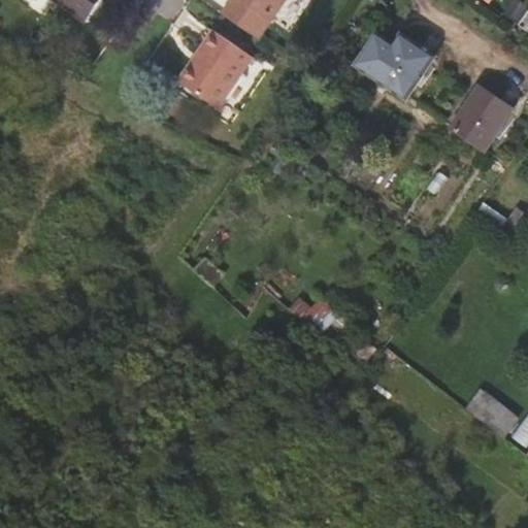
[(101,0),(64,0),(89,18),(101,0)]
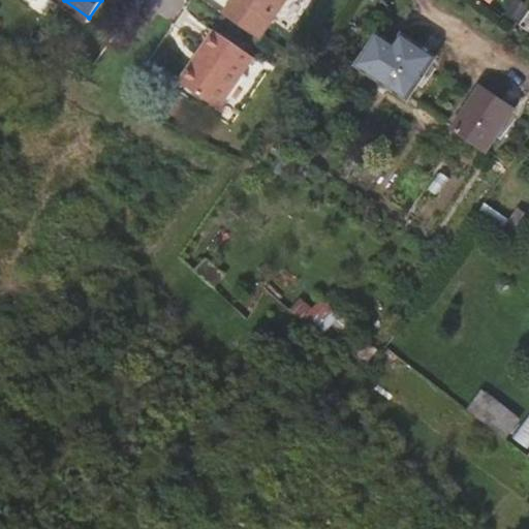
[(225,16),(261,41),(288,0),(234,0),(224,14),(225,16)]
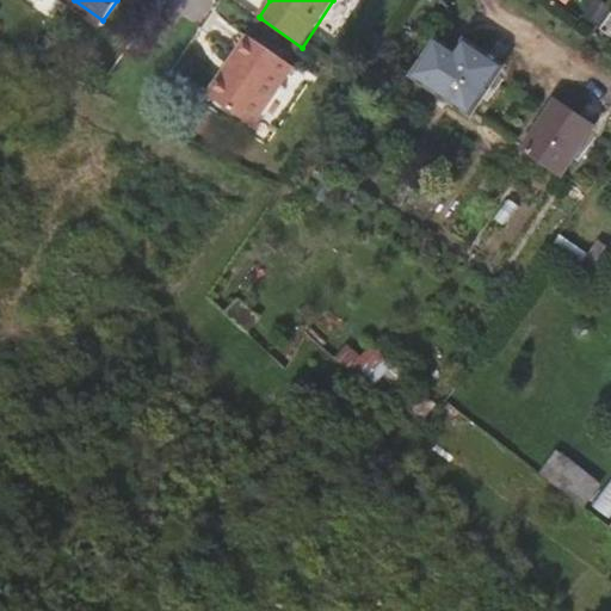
[(610,6),(600,0),(593,0),(580,22),(598,35),(602,29),(610,17),(610,14),(610,6)]
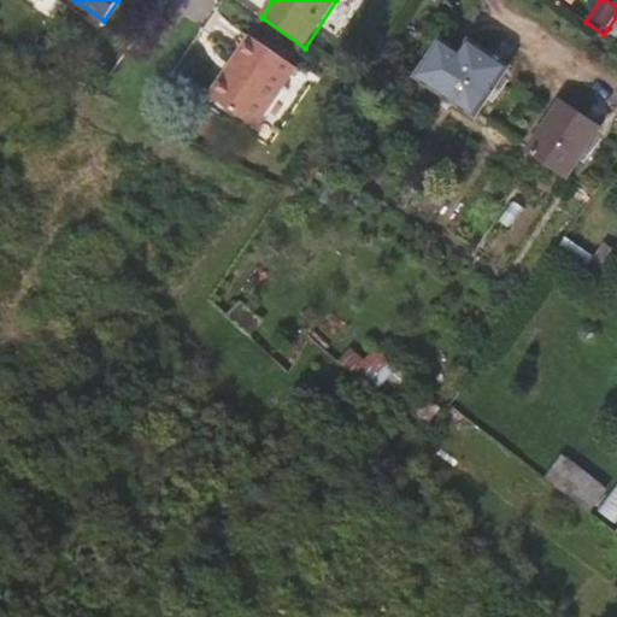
[(263,18),(250,36),(297,69),(310,51),(305,48),(263,18)]
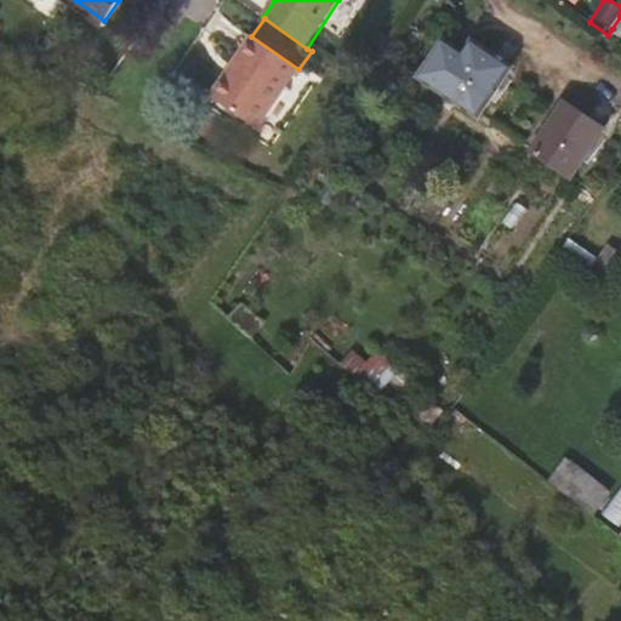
[(298,69),(251,36),(238,56),(244,61),(231,79),(226,74),(211,97),(258,130),(298,69)]
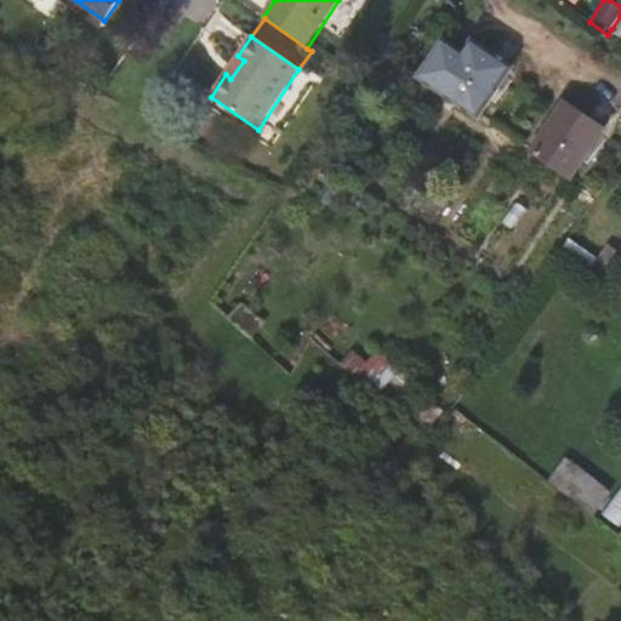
[(512,67),(473,40),(463,53),(444,41),(421,75),(479,115),(512,67)]
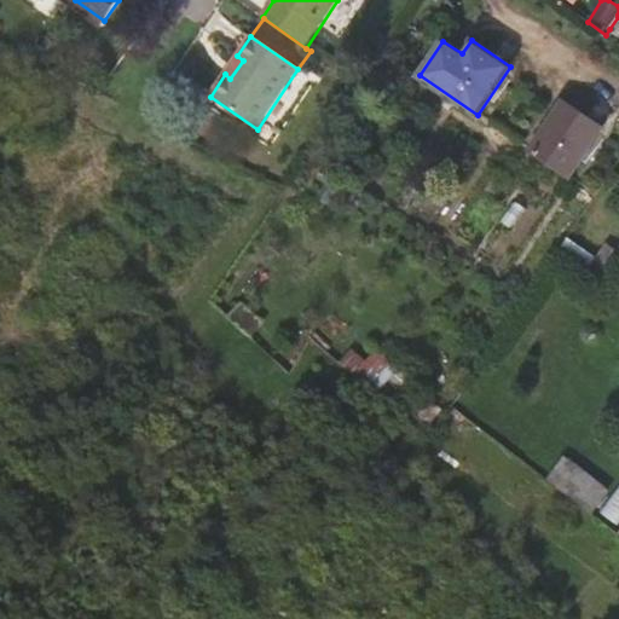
[(237,56),(225,74),(230,79),(243,61),(237,56)]
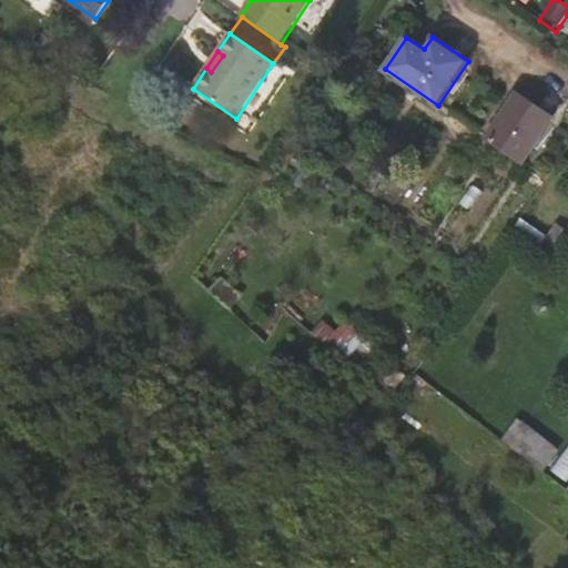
[(553,119),(517,93),(487,137),(524,162),(553,119)]
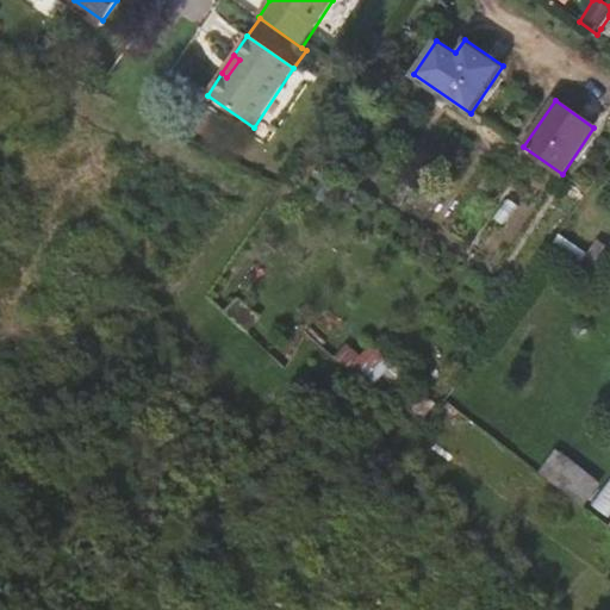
[(332,191),(322,184),(312,194),(323,203),(332,191)]
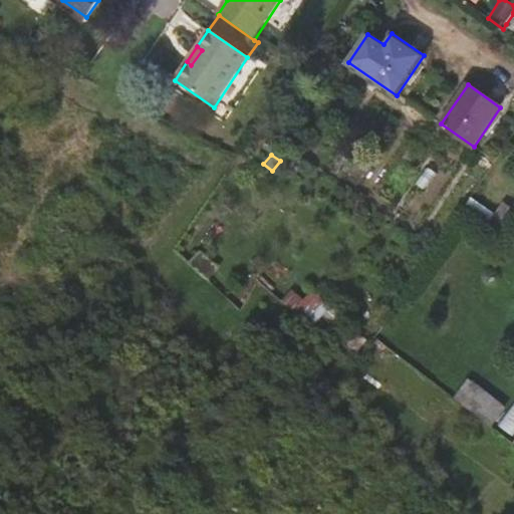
[(513,215),(513,210),(504,203),(489,223),(502,232),(513,215)]
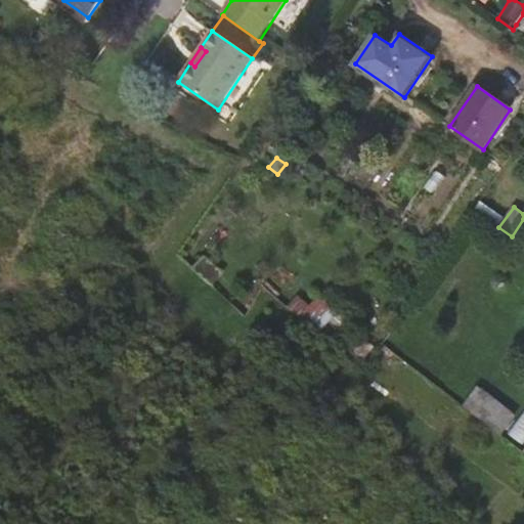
[(495,227),(501,219),(489,210),(483,218),(495,227)]
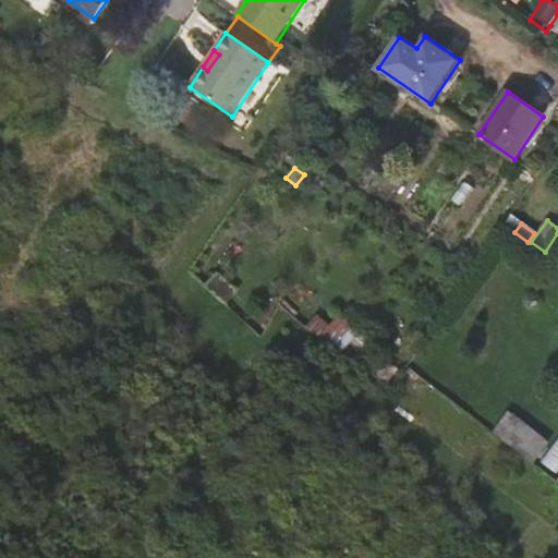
[(238,292),(217,274),(206,286),(209,288),(227,304),(238,292)]
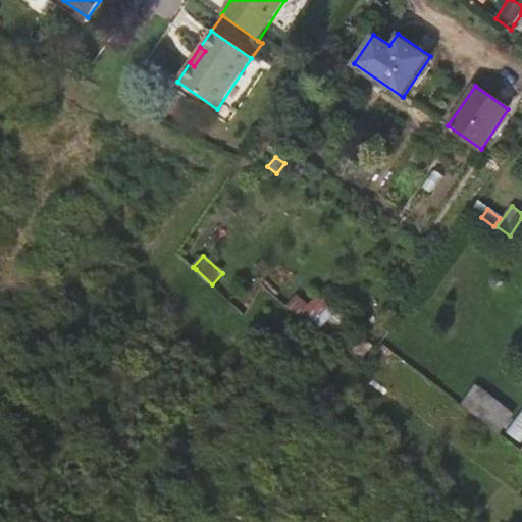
[(309,305),(327,320),(342,331),(352,321),(320,293),(309,305)]
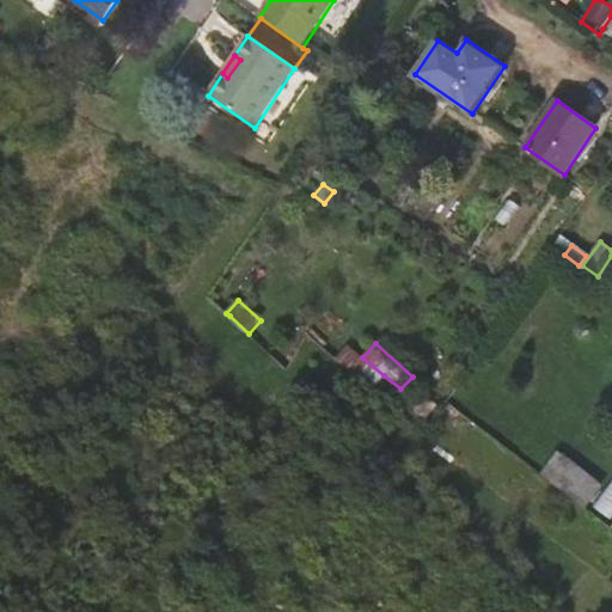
[(384,375),(362,357),(348,346),(336,357),(372,389),(384,375)]
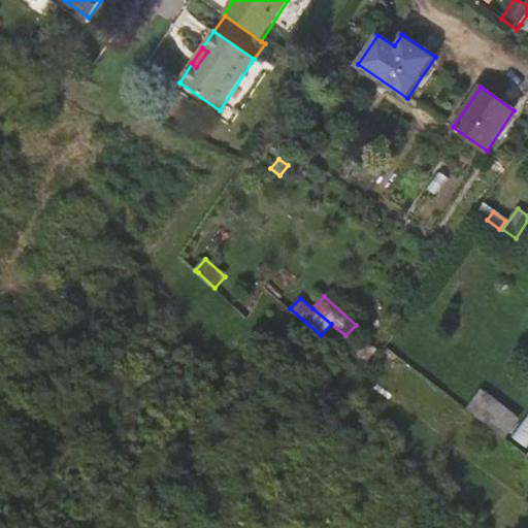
[(376,349),(366,339),(357,352),(367,360),(376,349)]
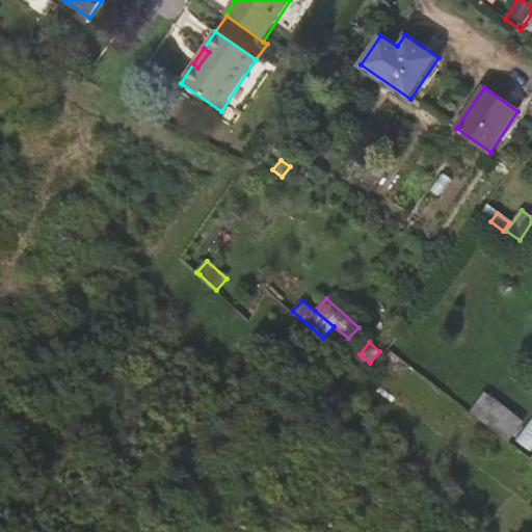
[(419,352),(410,363),(425,373),(433,364),(419,352)]
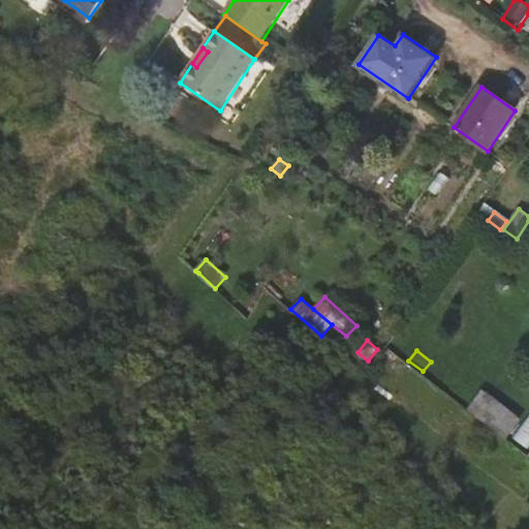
[(463,382),(455,375),(443,390),(452,397),(463,382)]
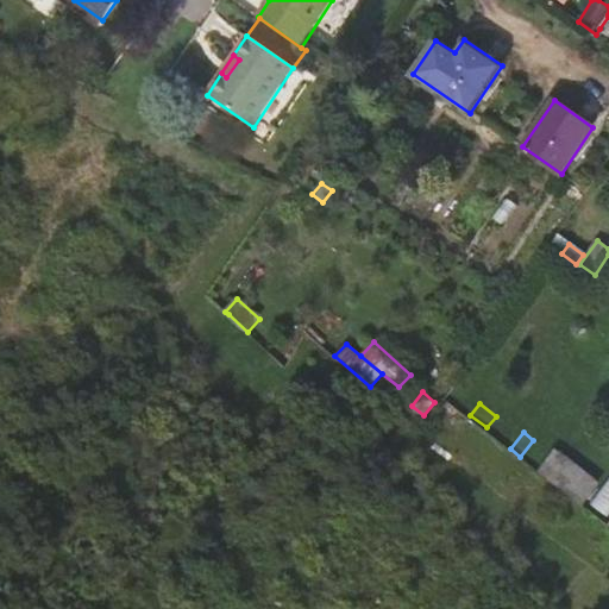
[(584,506),(601,483),(556,450),(540,471),(584,506)]
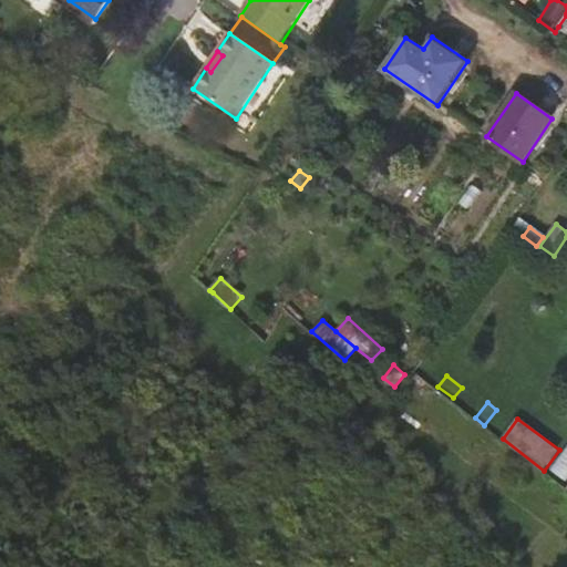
[(566,445),(549,468),(566,482),(566,481),(566,445)]
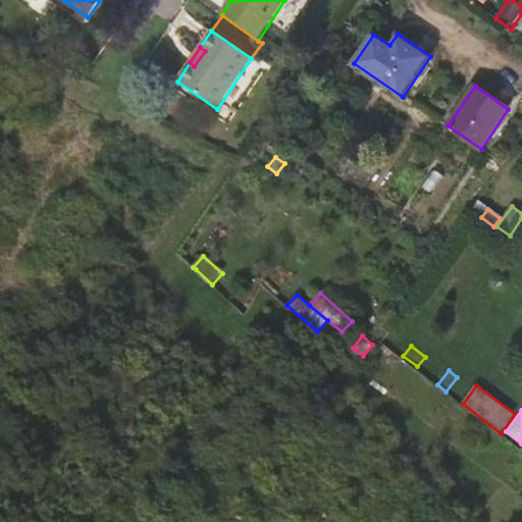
All buildings are outlined.
